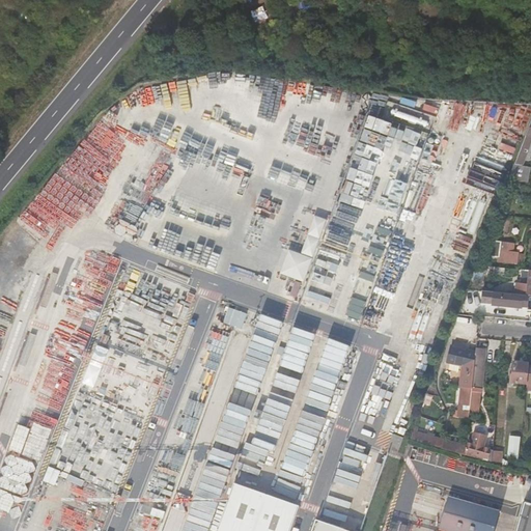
[(530,120),(514,165),(520,165),(530,136),(530,120)]
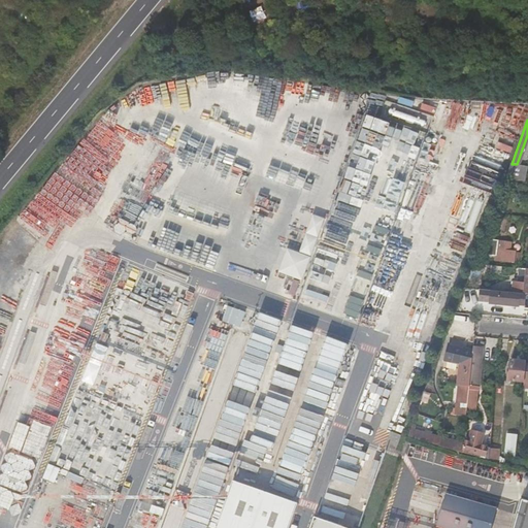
[(527,165),(517,164),(512,164),(509,180),(526,182),(527,165)]
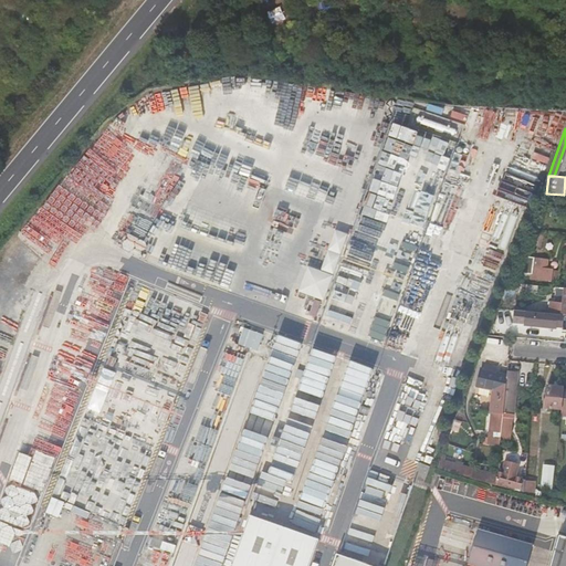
[(549,270),(544,270),(545,260),(534,260),(534,269),(530,269),(528,280),(548,281),(549,270)]
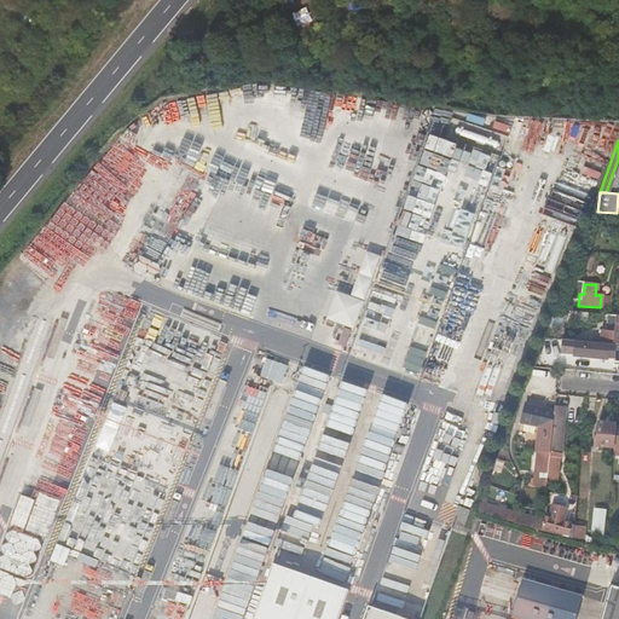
[(337,290),(328,318),(356,328),(365,300),(337,290)]
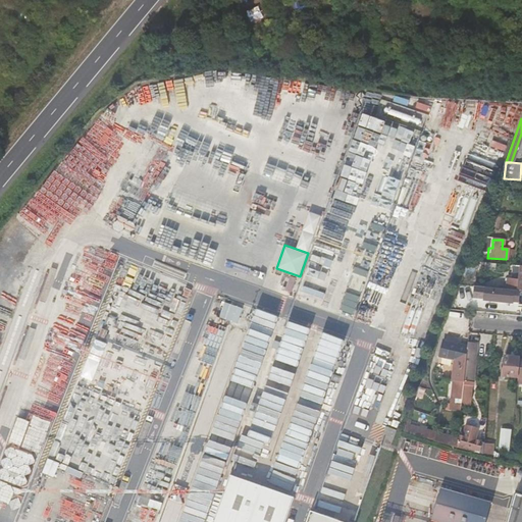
[(315,251),(303,289),(314,292),(326,255),(315,251)]
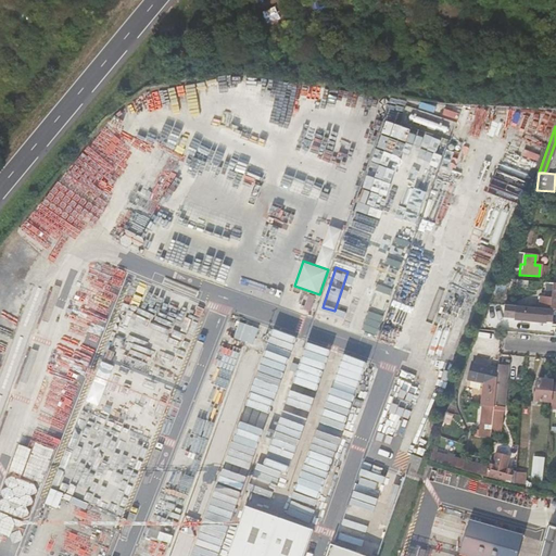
[(468,323),(481,290),(458,281),(446,314),(468,323)]
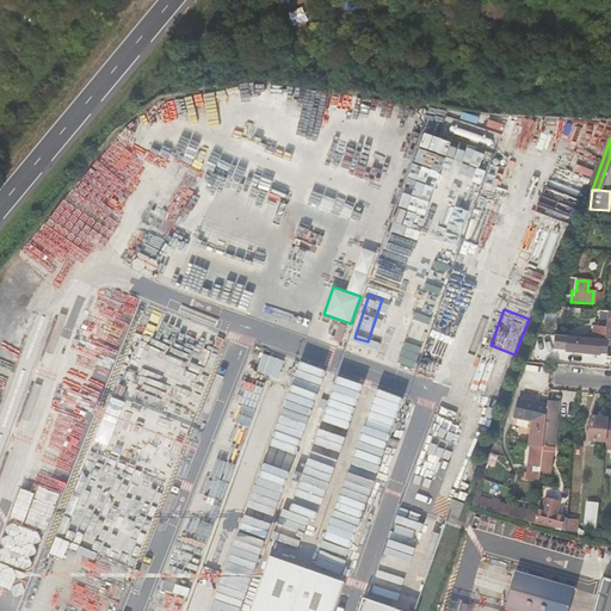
[(610,340),(566,337),(565,350),(610,353),(610,340)]
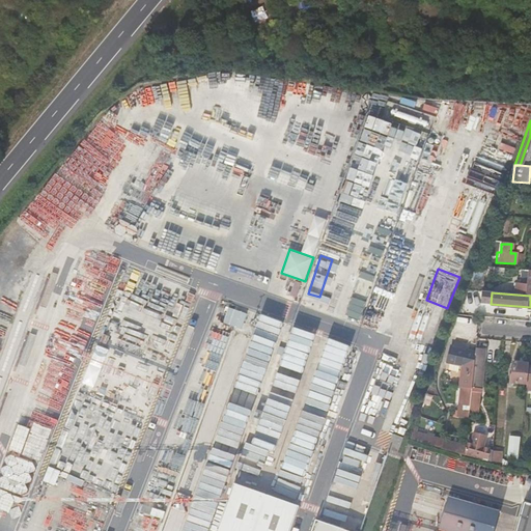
[(347,360),(352,345),(323,337),(318,352),(347,360)]
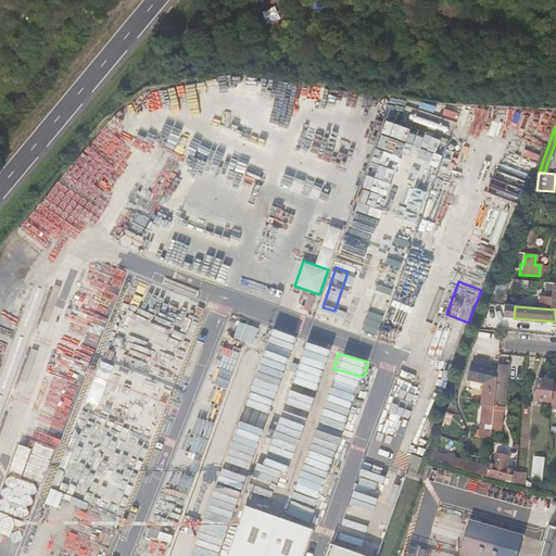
[(483,382),(480,403),(493,405),(497,373),(485,370),(487,361),(476,358),(475,363),(471,363),(467,378),(483,382)]
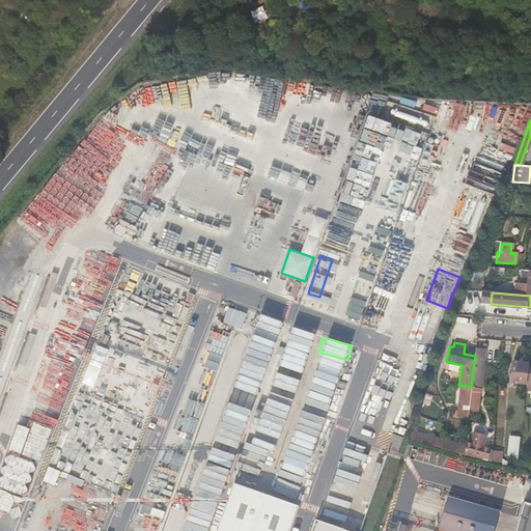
[(480,389),(485,348),(476,347),(475,356),(471,387),(480,389)]
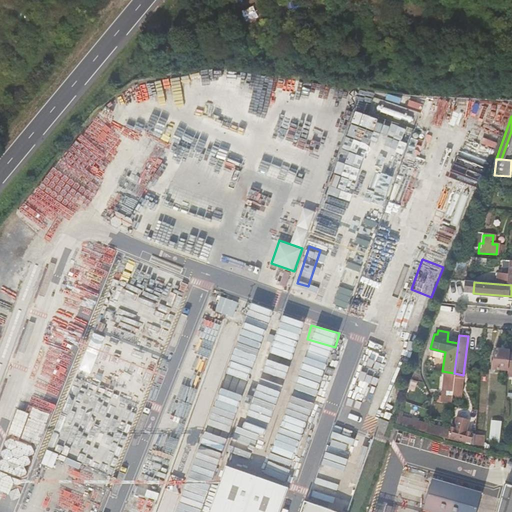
[(304,344),(300,357),(329,367),(333,354),(304,344)]
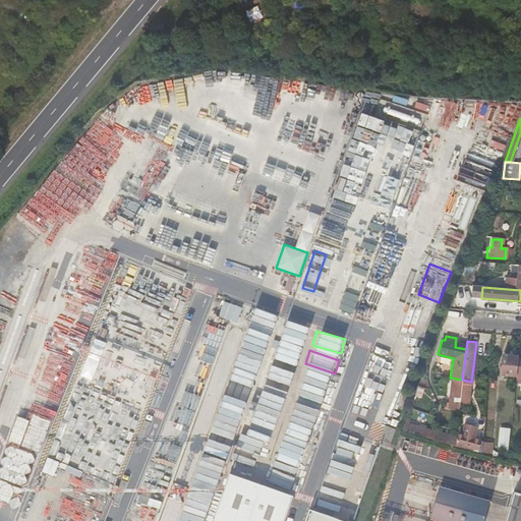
[(355,400),(380,409),(397,361),(372,353),(355,400)]
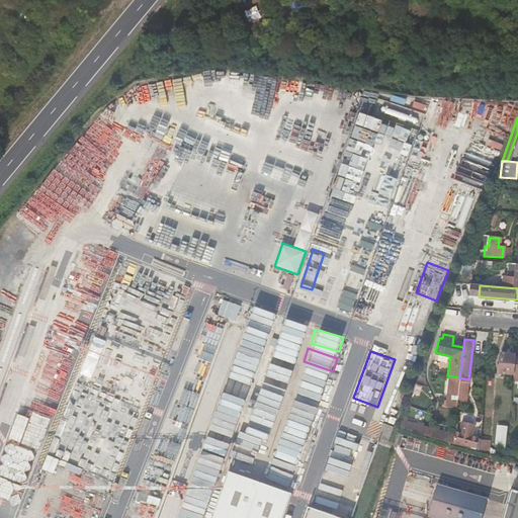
[(501,356),(499,374),(514,376),(514,373),(516,359),(516,357),(501,356)]
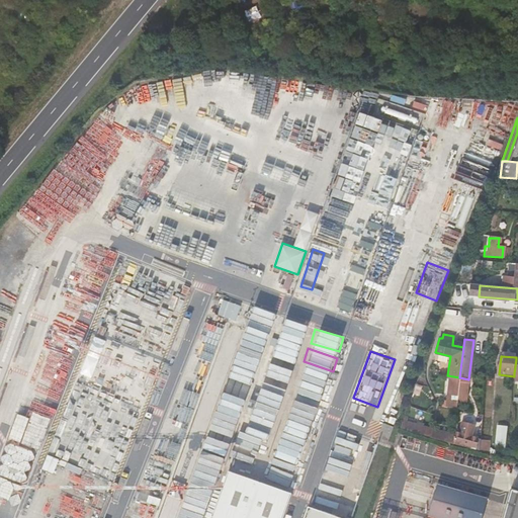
[(430,438),(432,430),(402,421),(399,429),(430,438)]
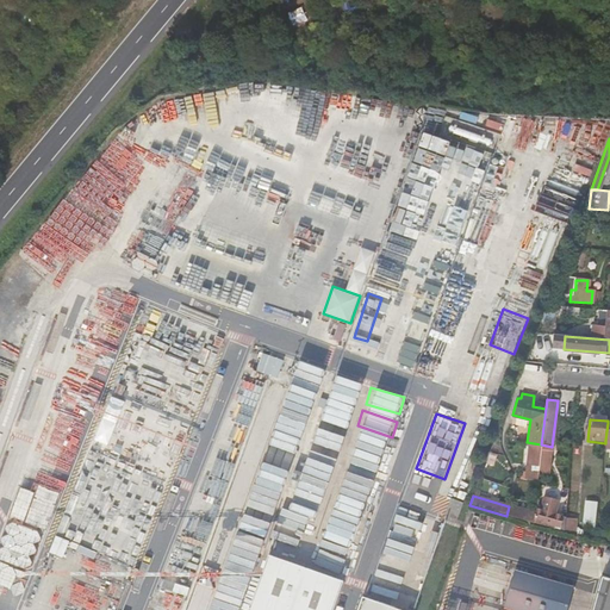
[(542,515),(534,514),(533,523),(551,528),(551,526),(560,527),(561,516),(554,515),(555,502),(545,499),(542,515)]
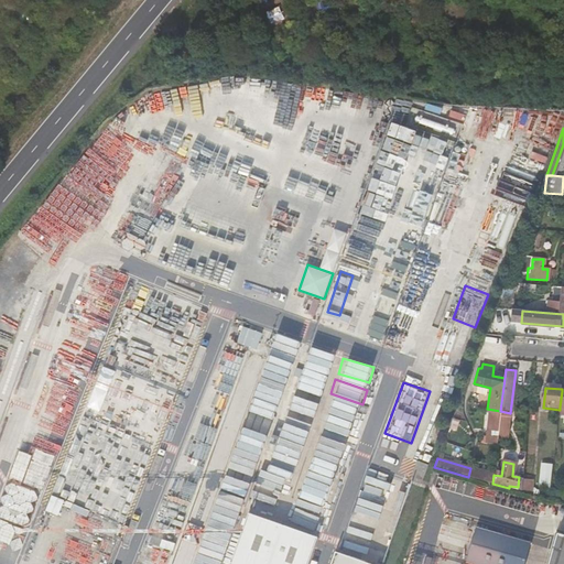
[(539,486),(551,487),(553,464),(542,462),(539,486)]
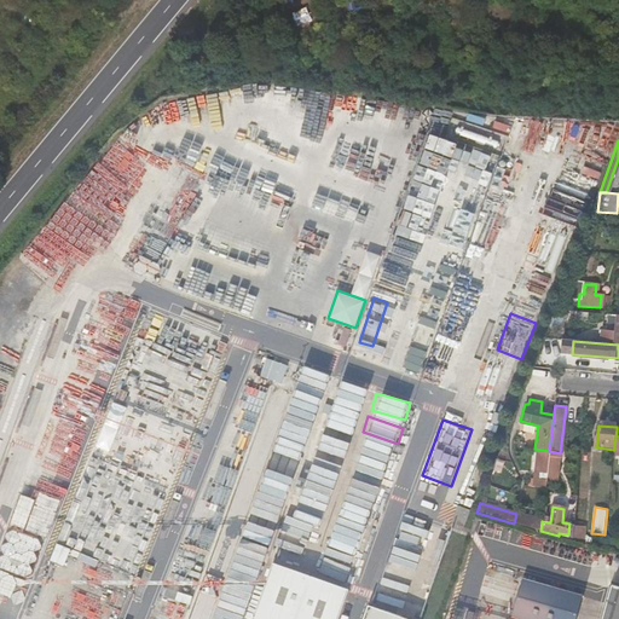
[(542,521),(516,514),(514,524),(541,531),(542,521)]
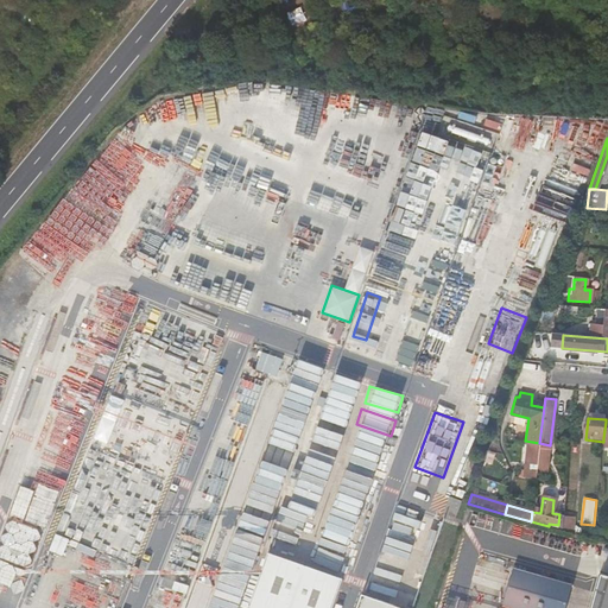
[(390,544),(413,550),(420,514),(398,510),(390,544)]
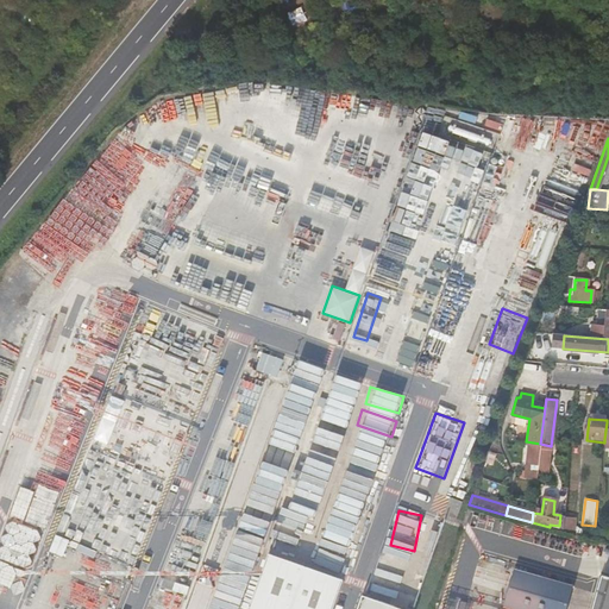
[(565,518),(564,531),(573,534),(575,519),(565,518)]
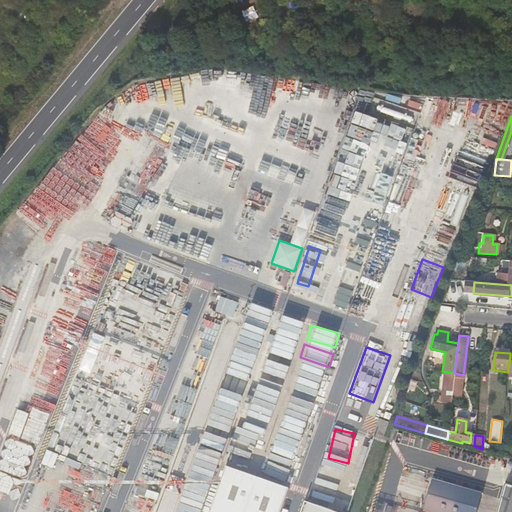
[(322,465),(320,476),(341,481),(343,469),(322,465)]
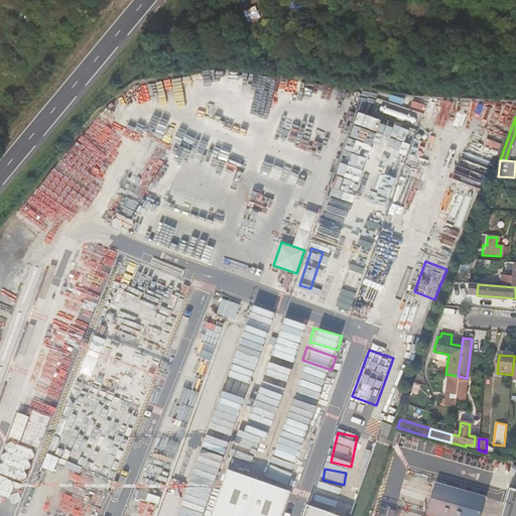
[(231,475),(215,515),(287,515),(294,499),(231,475)]
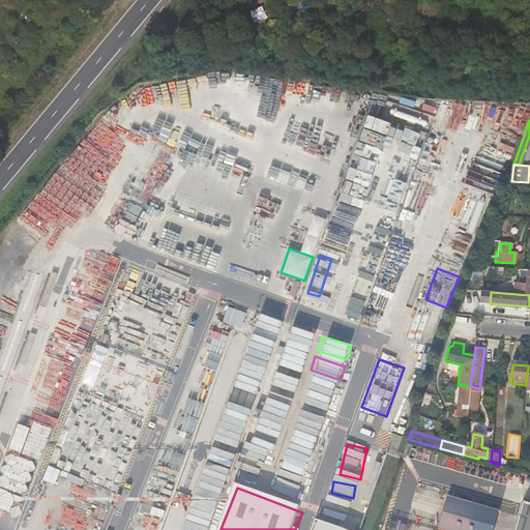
[(448,495),(437,529),(494,529),(501,510),(448,495)]
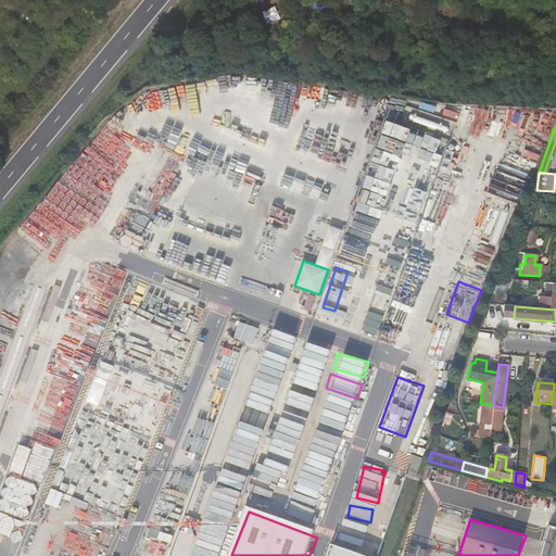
[(555,555),(555,529),(551,528),(542,555),(555,555)]
